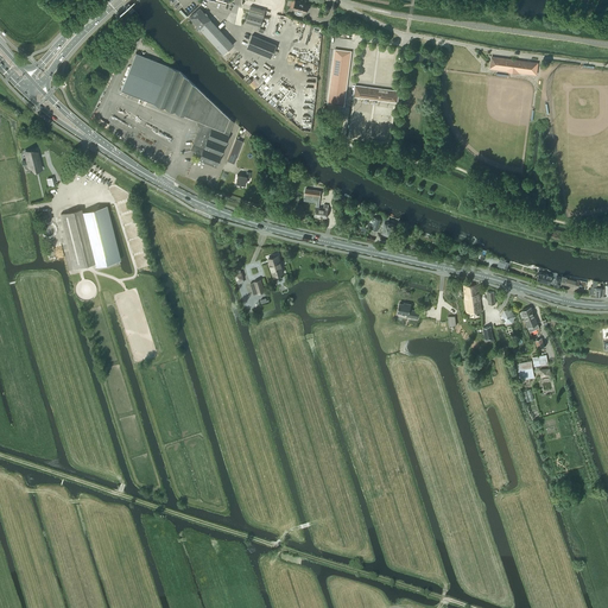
[(295,0),(292,8),(295,8),(295,10),(295,11),(296,12),(296,13),(297,14),(298,14),(299,14),(301,14),(302,14),(303,13),(304,13),(304,12),(306,12),(309,4),(295,0)]
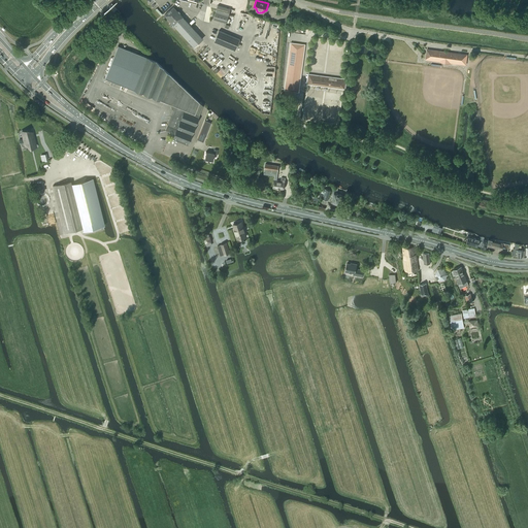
[(213,19),(226,23),(231,9),(219,5),(213,19)]
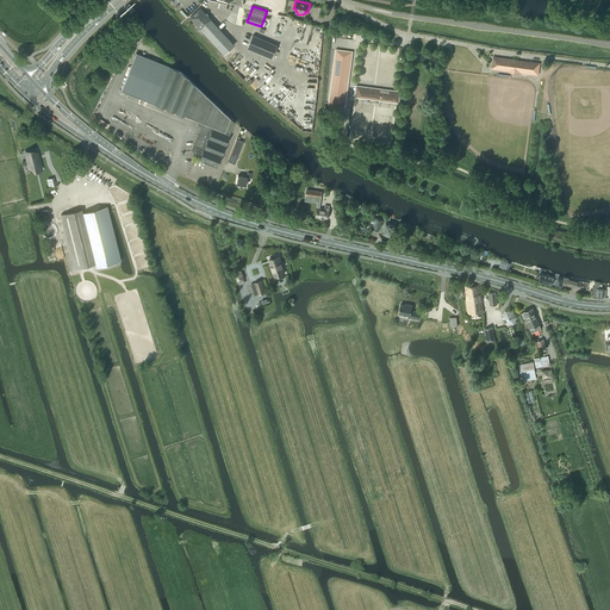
[(195,29),(199,32),(200,30),(223,55),(234,45),(200,8),(190,18),(198,27),(195,29)]
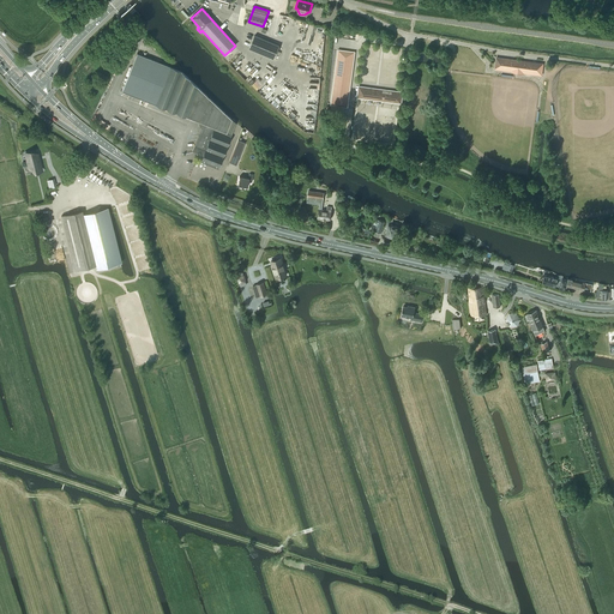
[(250,48),(275,58),(280,46),(254,36),(250,48)]
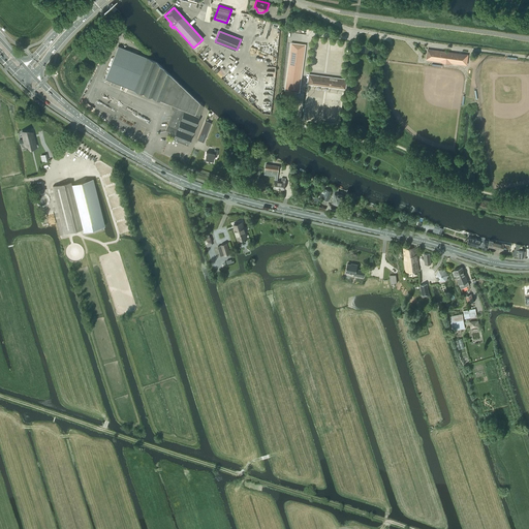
[(285,90),(300,92),(306,44),(291,42),(285,90)]
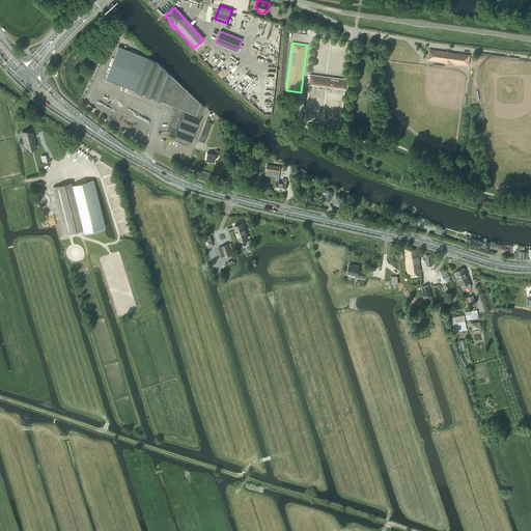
[(157,61),(147,58),(117,46),(105,79),(135,90),(172,106),(171,106),(173,110),(174,110),(166,131),(170,132),(171,135),(174,134),(175,135),(173,140),(179,142),(187,145),(189,145),(200,116),(204,107),(157,61)]
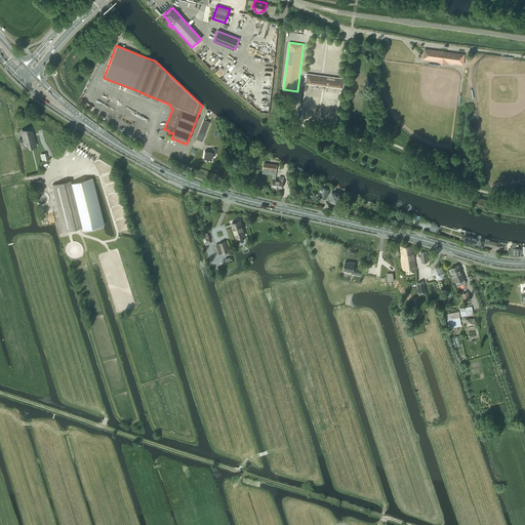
[(426,58),(438,61),(438,62),(447,63),(447,62),(462,64),(463,54),(427,49),(426,58)]
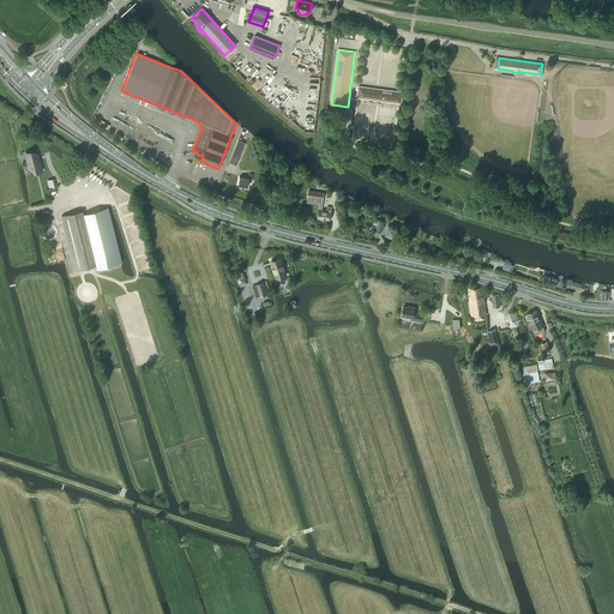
[(357,97),(401,103),(402,92),(359,86),(357,97)]
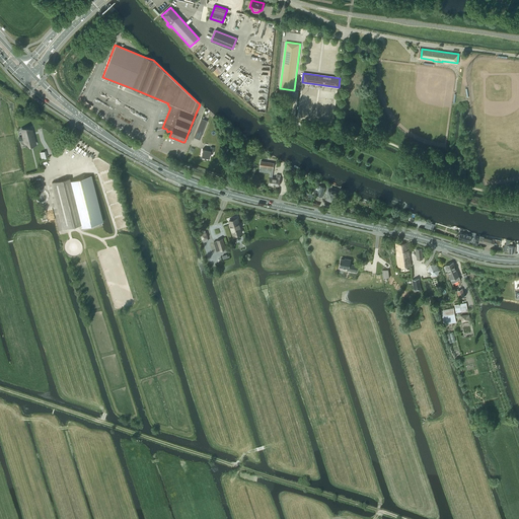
[(202,118),(194,136),(200,139),(207,121),(202,118)]
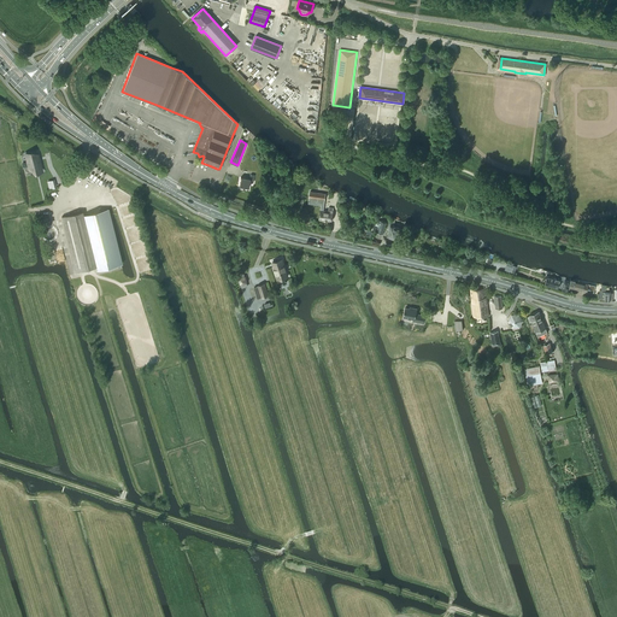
[(31,153),(25,154),(29,169),(33,172),(37,171),(42,170),(37,154),(31,153)]
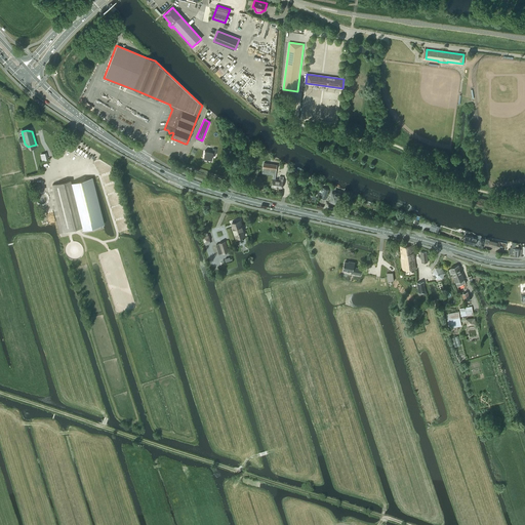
[(213,149),(212,152),(204,151),(203,158),(211,160),(212,155),(215,155),(216,149),(213,149)]
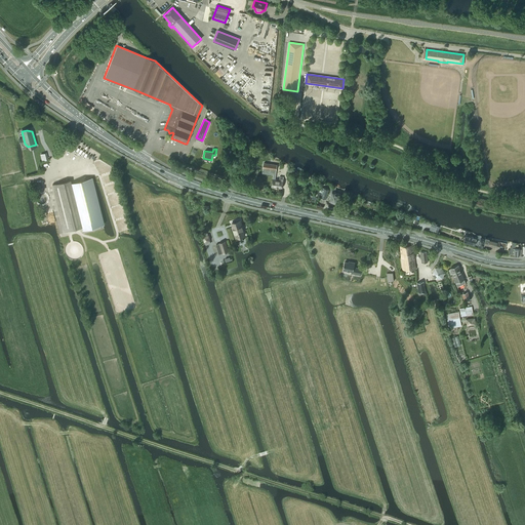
[(273,174),(273,178),(272,187),(282,188),(283,184),(283,177),(280,176),(279,179),(275,179),(276,170),(277,165),(264,163),(263,168),(263,173),(273,174)]
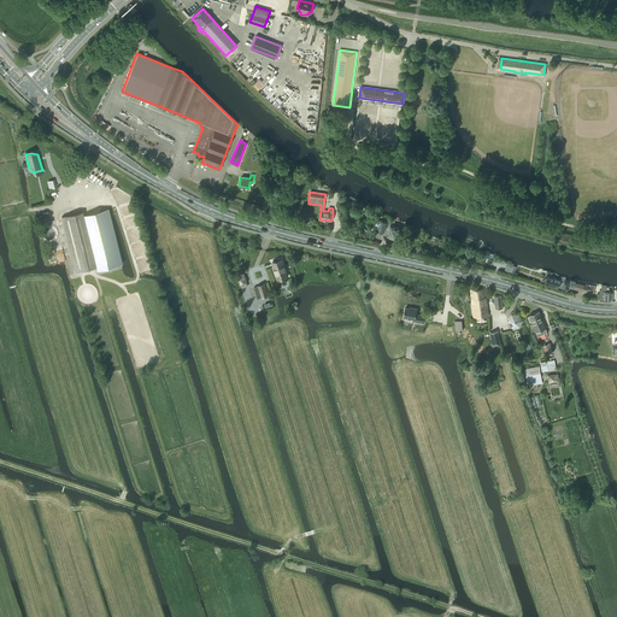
[(97,270),(117,265),(122,264),(109,209),(83,215),(83,211),(62,217),(76,272),(97,266),(97,270)]
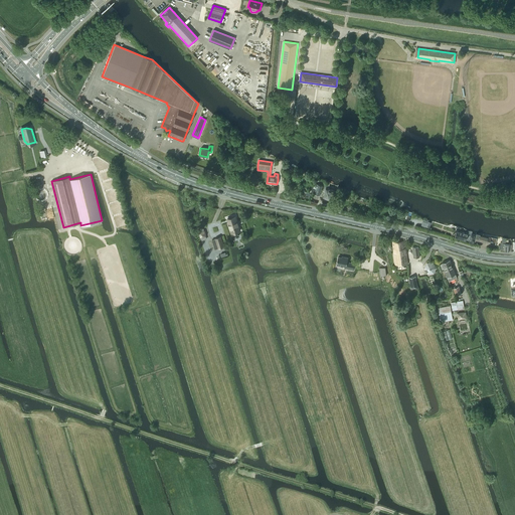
[(310,189),(308,192),(311,193),(311,192),(319,195),(323,184),(318,182),(318,183),(314,182),(312,190),(310,189)]
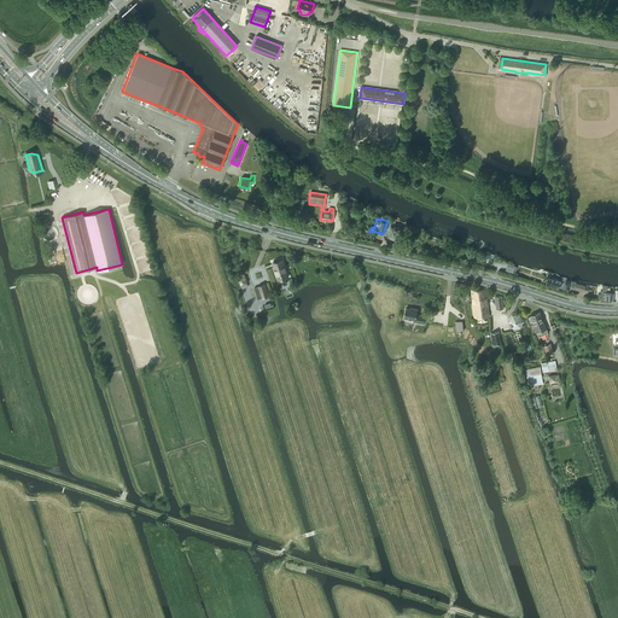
[(391,225),(388,235),(394,238),(392,239),(396,240),(396,239),(397,239),(400,233),(402,234),(403,231),(401,229),(401,228),(391,225)]
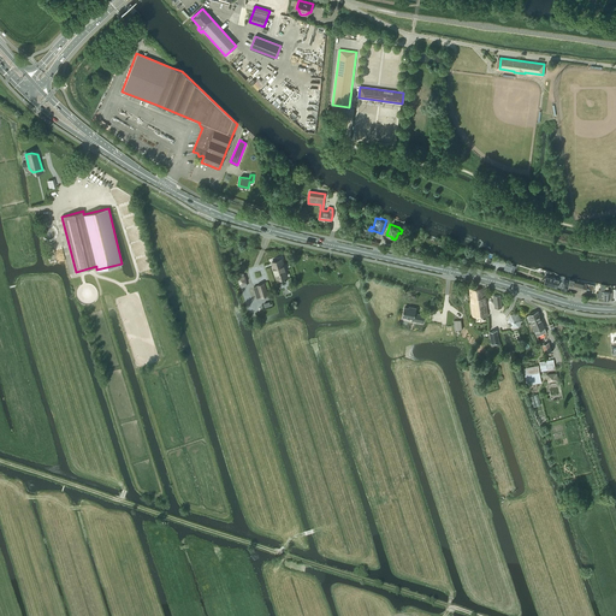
[(277,279),(286,276),(282,259),(272,262),(277,279)]
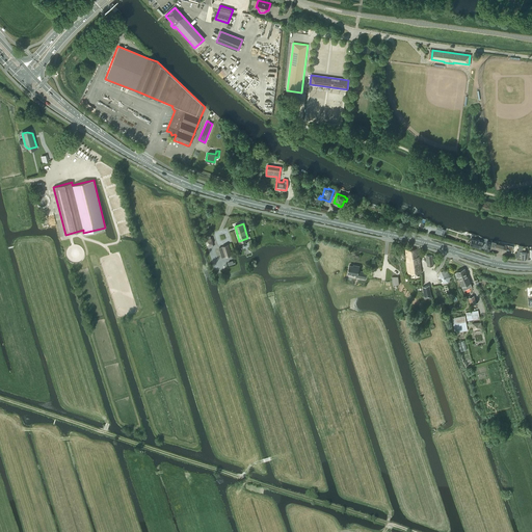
[(211,237),(205,239),(207,246),(213,243),(211,237)]
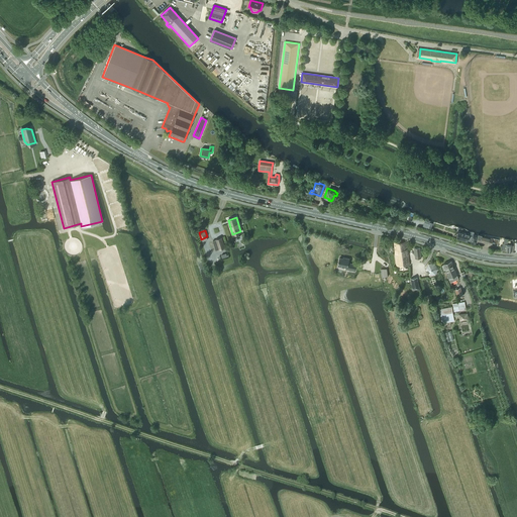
[(476,244),(477,240),(478,235),(474,234),(473,236),(470,235),(470,234),(458,231),(456,238),(468,241),(468,240),(472,241),(471,243),(476,244)]
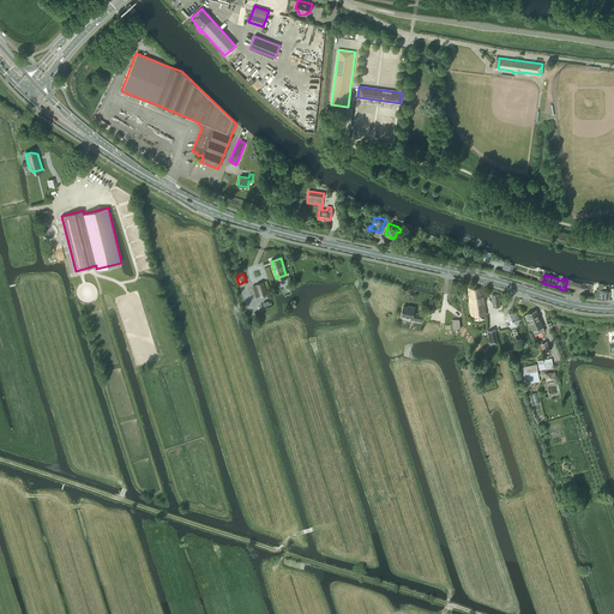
[(569,278),(567,280),(566,286),(584,290),(588,290),(590,284),(585,284),(572,281),(573,280),(569,278)]
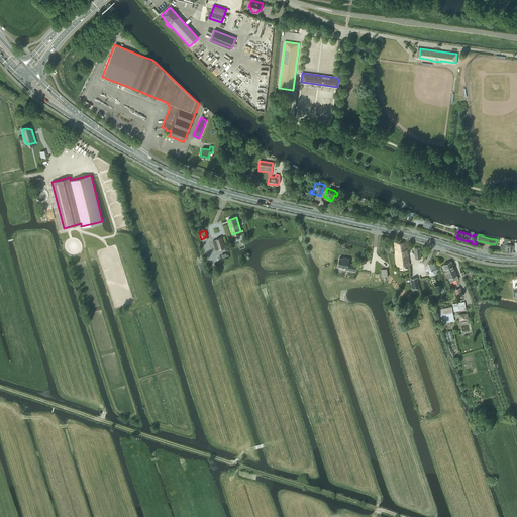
[(397,266),(410,265),(406,241),(394,242),(397,266)]
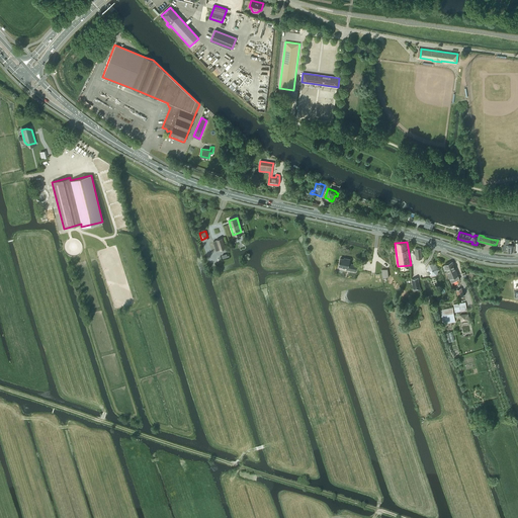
[(340,258),(339,266),(347,268),(347,269),(355,271),(356,265),(349,263),(350,259),(346,258),(345,259),(340,258)]
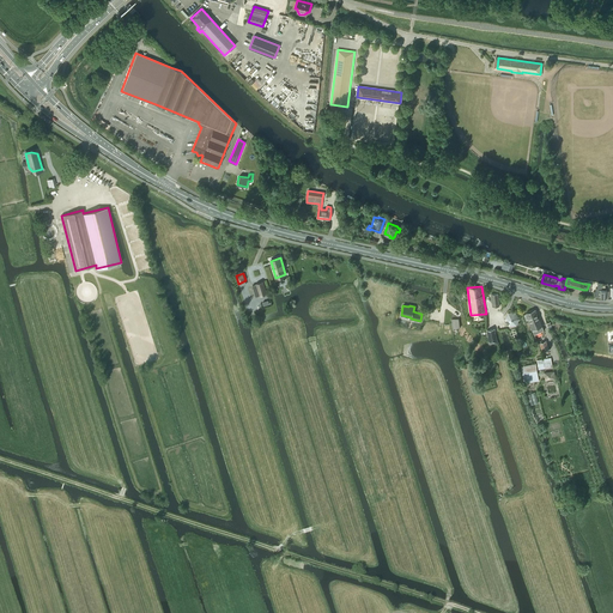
[(535,309),(526,313),(532,331),(542,326),(535,309)]
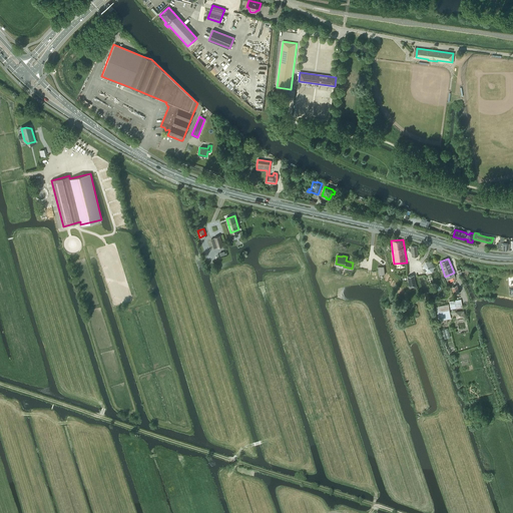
[(426,274),(432,273),(435,267),(431,262),(425,263),(422,268),(426,274)]
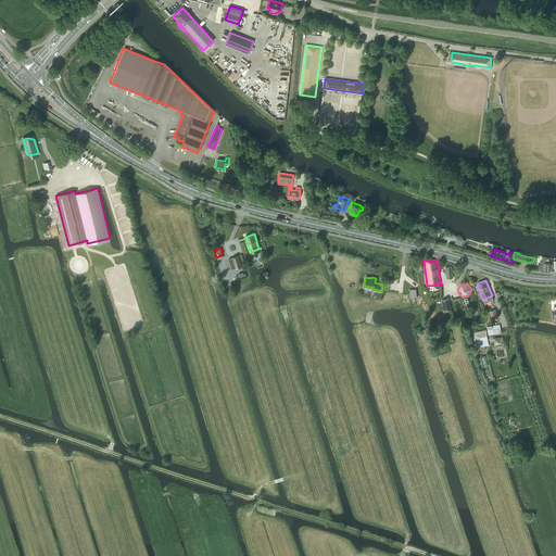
[(441,299),(444,312),(451,310),(447,298),(441,299)]
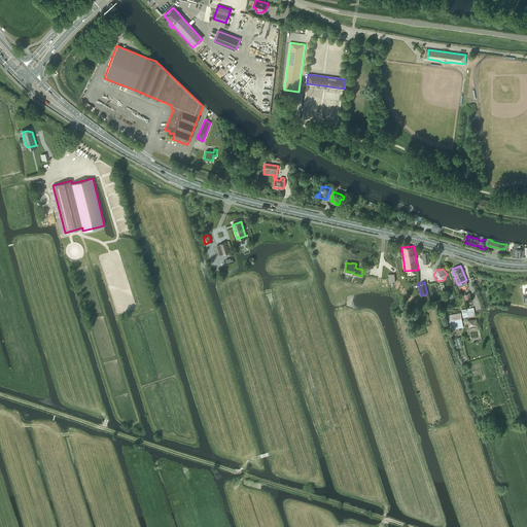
[(462,291),(466,302),(472,300),(468,289),(462,291)]
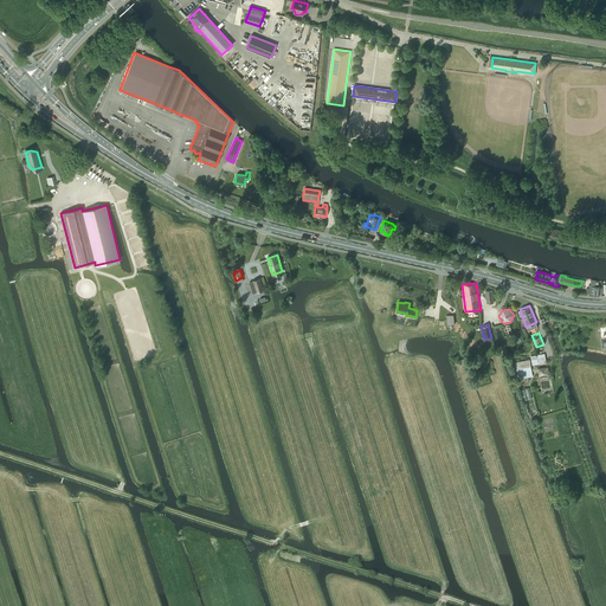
[(536,355),(530,355),(533,366),(546,363),(546,361),(543,361),(543,358),(537,359),(536,355)]
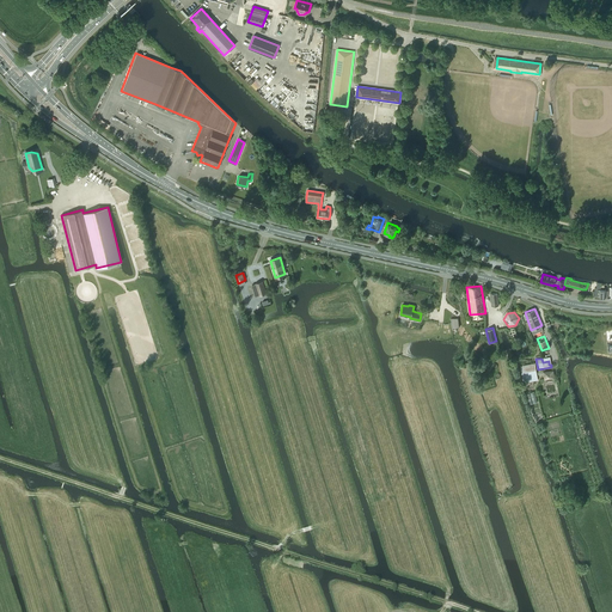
[(524,383),(538,380),(534,363),(520,366),(524,383)]
